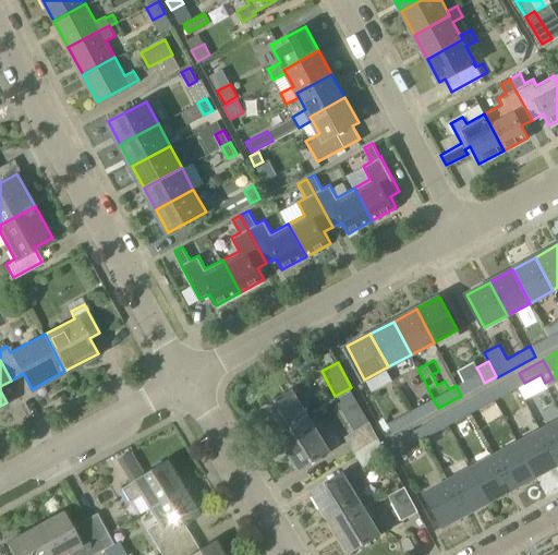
[(456,385),(461,396),(485,383),(484,383),(480,373),(456,385)]
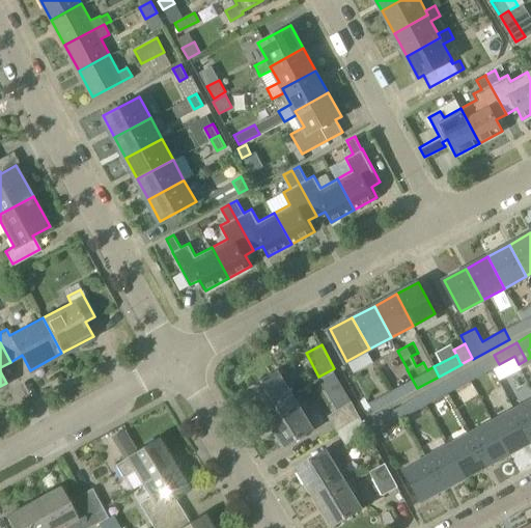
[(475,378),(499,364),(494,355),(470,367),(475,378)]
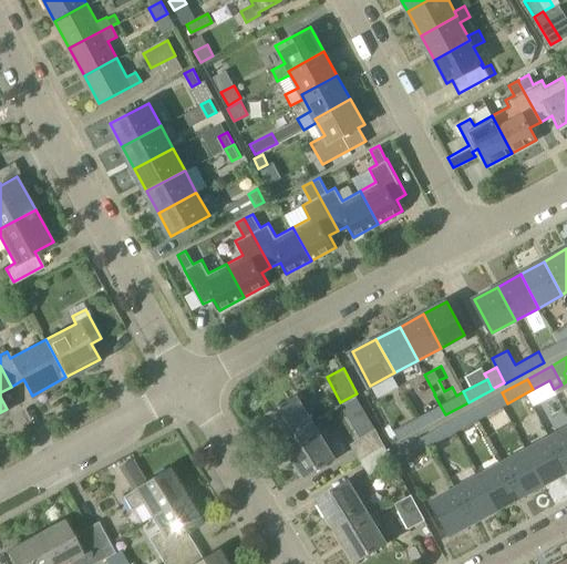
[(501,407),(507,403),(502,392),(477,407),(483,416),(491,411),(497,423),(507,418),(501,407)]
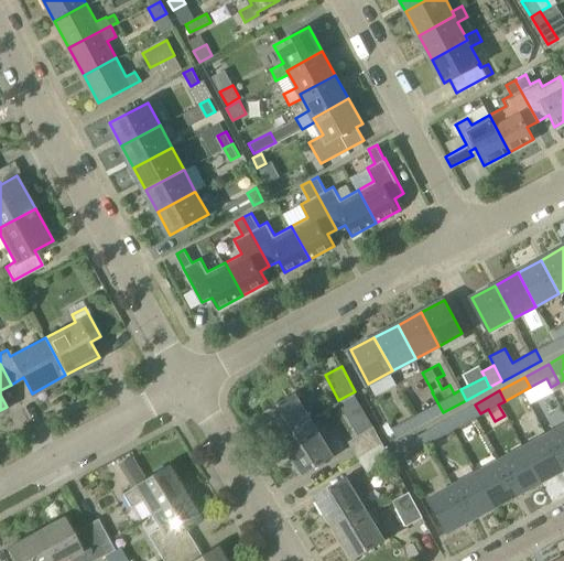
[(294,430),(312,420),(296,394),(264,413),(286,450),(301,441),(294,430)]
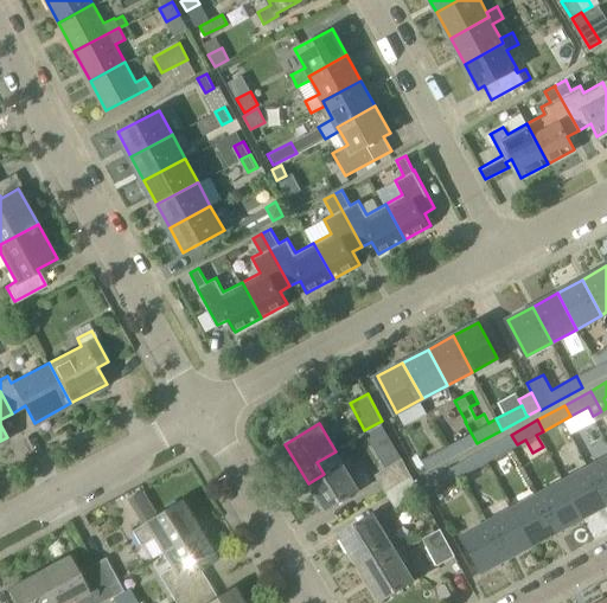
[(383,428),(366,437),(374,447),(389,437),(383,428)]
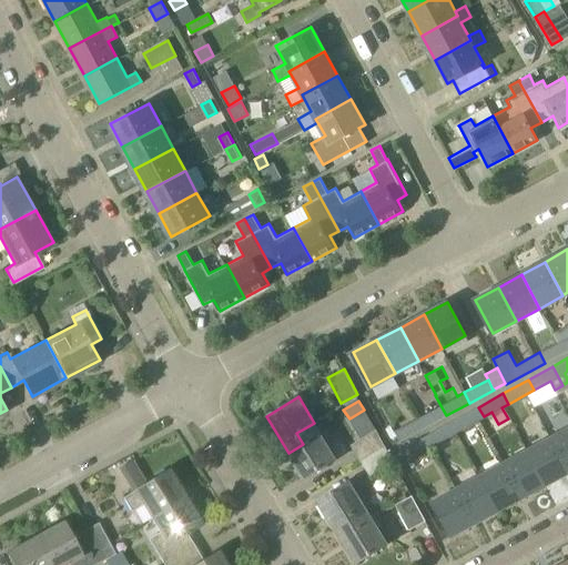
[(424,427),(446,415),(440,405),(417,417),(424,427)]
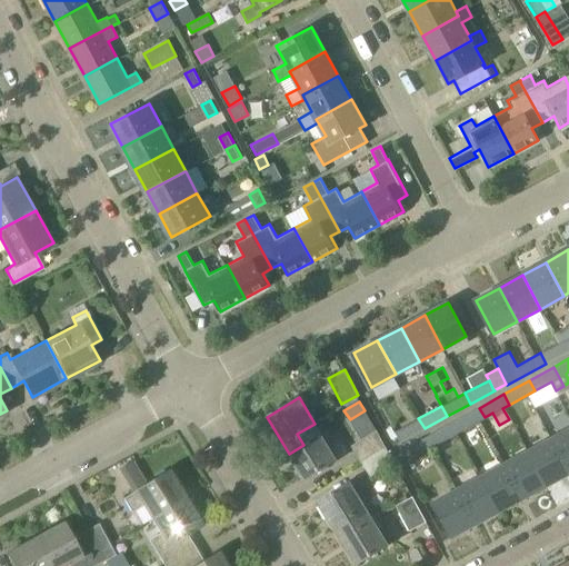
[(459,432),(485,417),(479,408),(455,421),(459,432)]
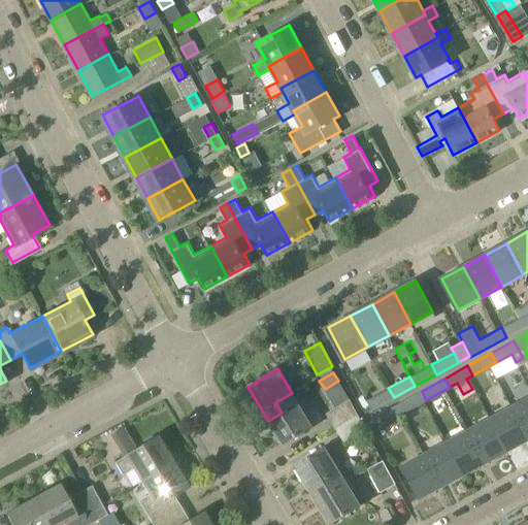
[(334,427),(357,413),(349,398),(342,388),(338,391),(343,401),(325,413),(334,427)]
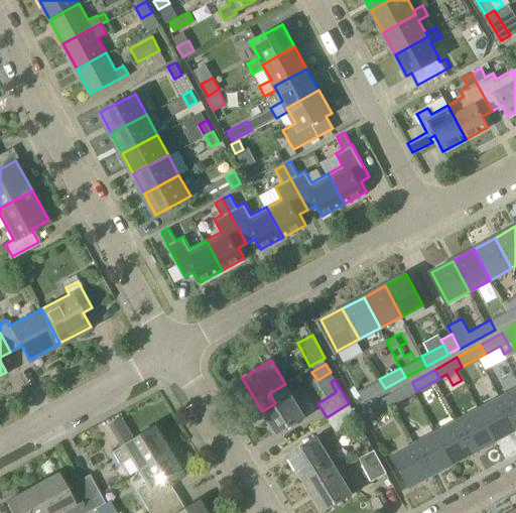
[(363,400),(385,388),(379,379),(358,390),(363,400)]
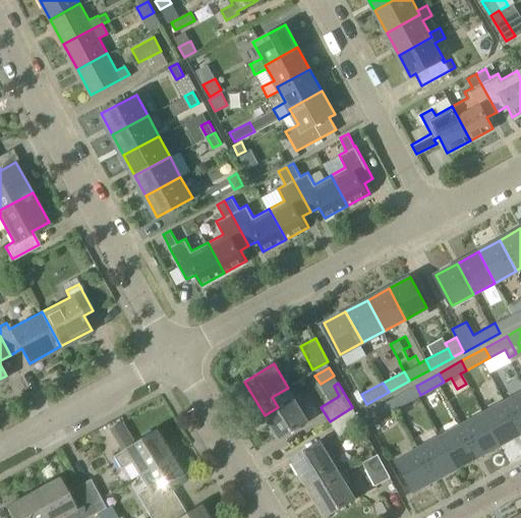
[(398,407),(420,395),(416,386),(393,398),(398,407)]
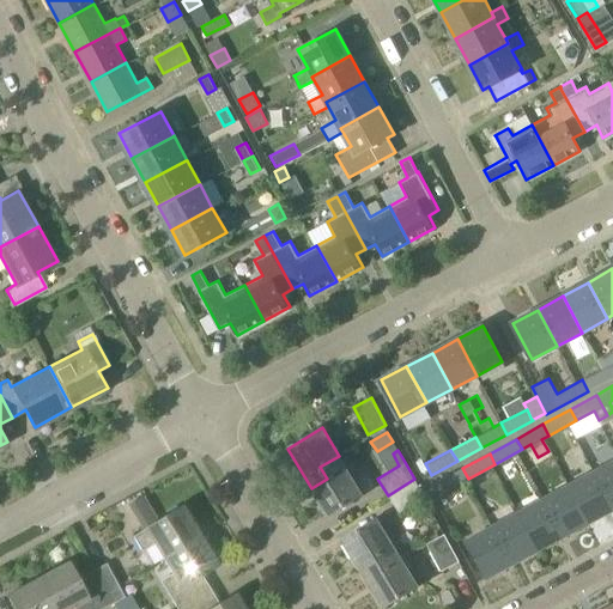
[(327,479),(311,488),(328,516),(363,494),(339,456),(320,467),(327,479)]
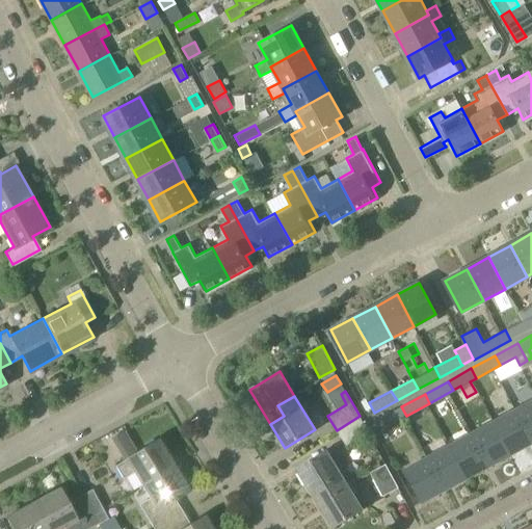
[(531,432),(531,401),(519,408),(531,432)]
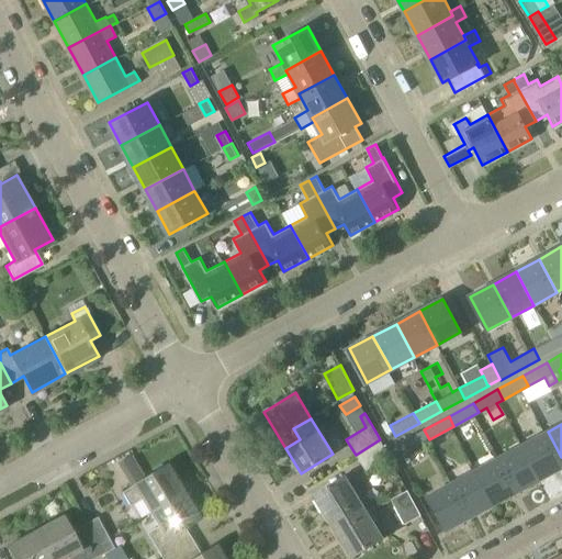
[(404,453),(429,439),(424,429),(398,443),(404,453)]
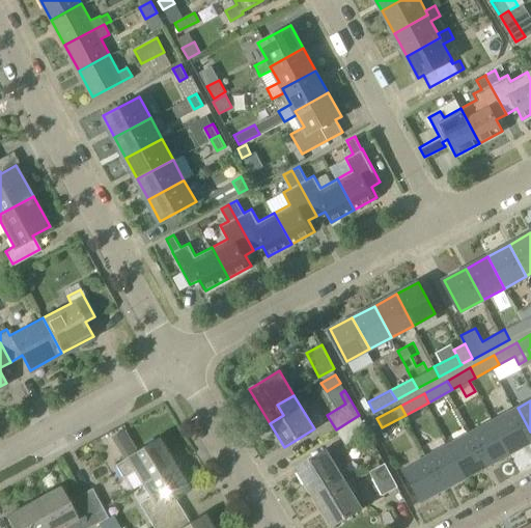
[(513,451),(530,441),(530,432),(518,408),(496,420),(513,451)]
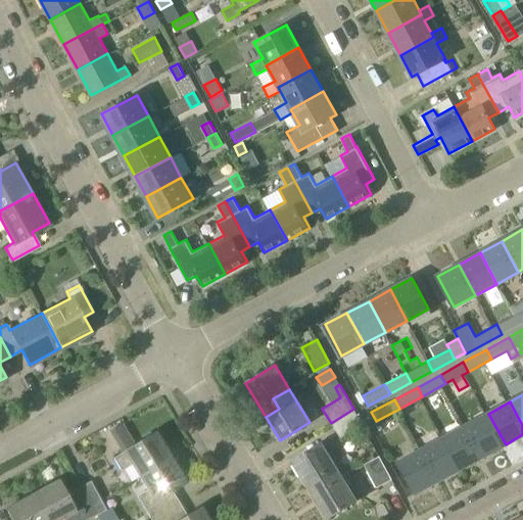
[(353,409),(331,423),(339,437),(361,424),(353,409)]
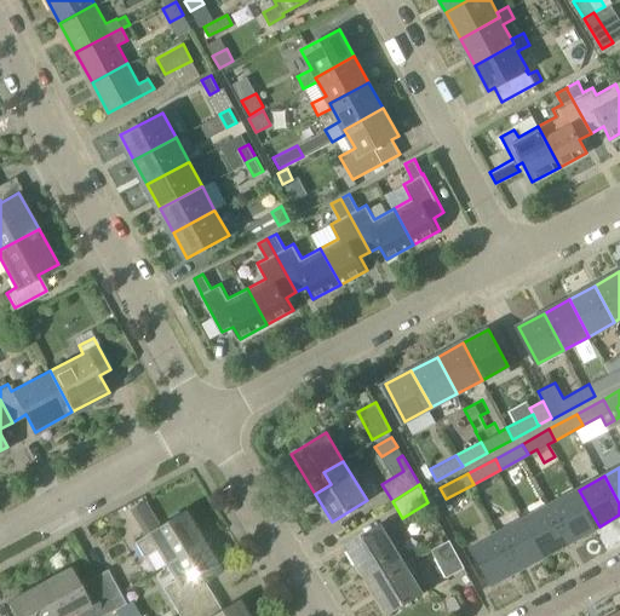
[(574,540),(600,527),(579,490),(554,504),(574,540)]
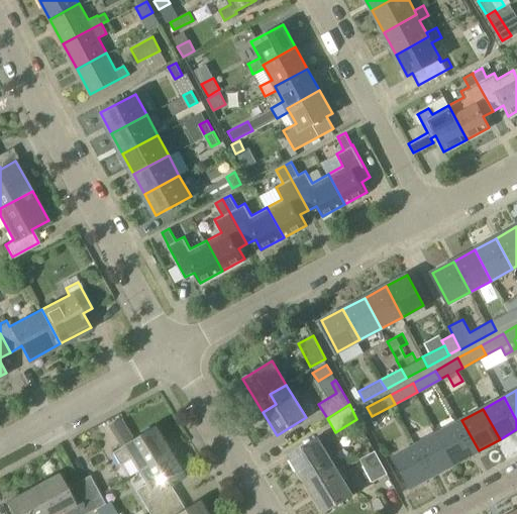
[(119,416),(107,424),(112,433),(124,425),(119,416)]
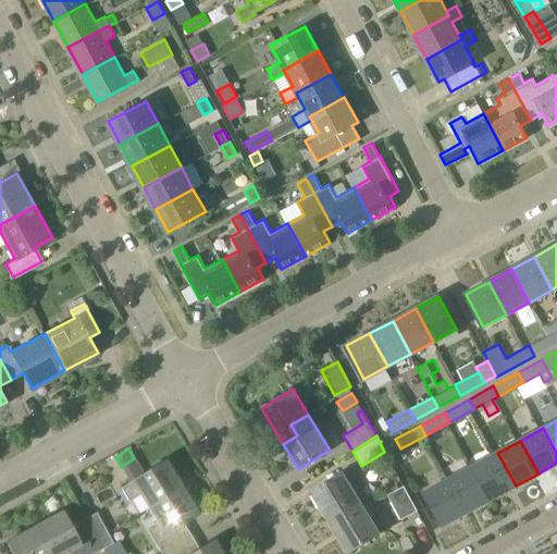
[(492,499),(516,485),(497,453),(474,465),(492,499)]
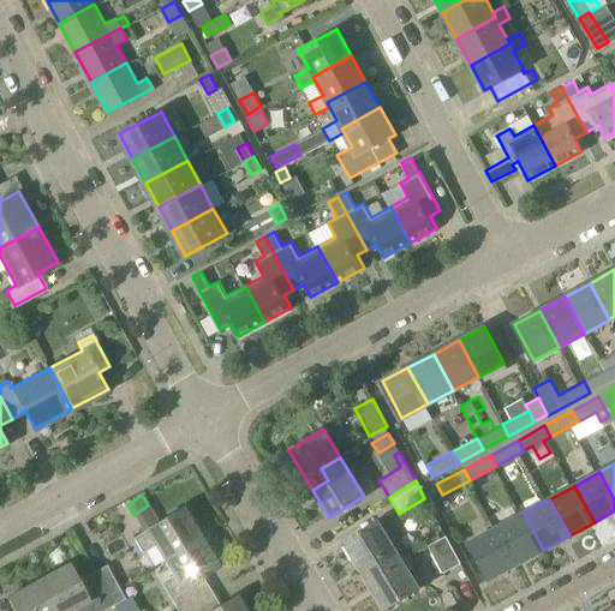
[(165,558),(202,535),(184,507),(135,537),(143,551),(155,544),(165,558)]
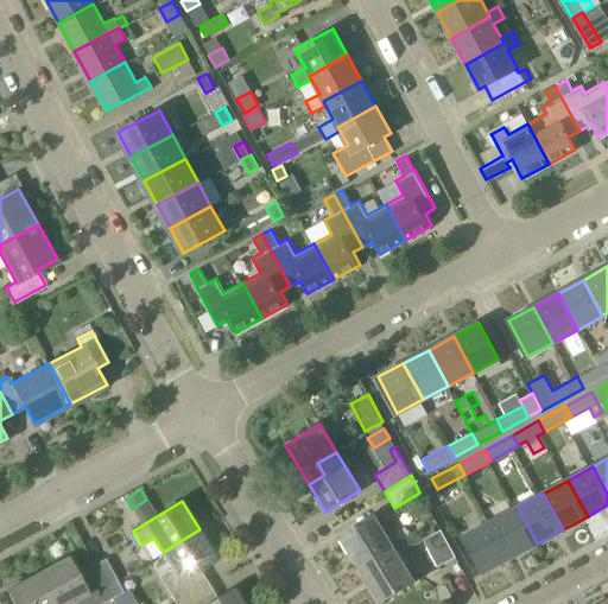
[(511,558),(537,544),(518,507),(491,522),(511,558)]
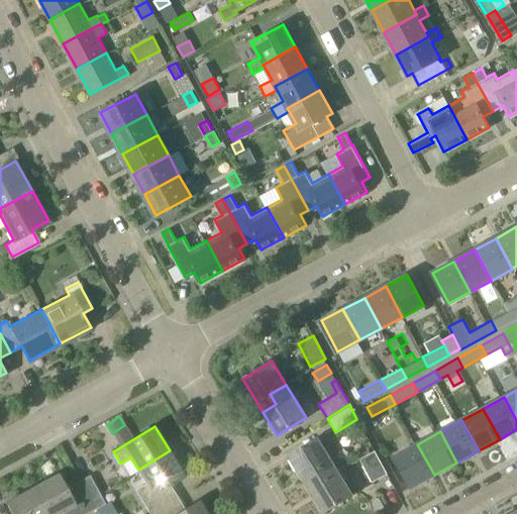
[(324,482),(338,473),(318,438),(290,455),(304,478),(317,470),(324,482)]
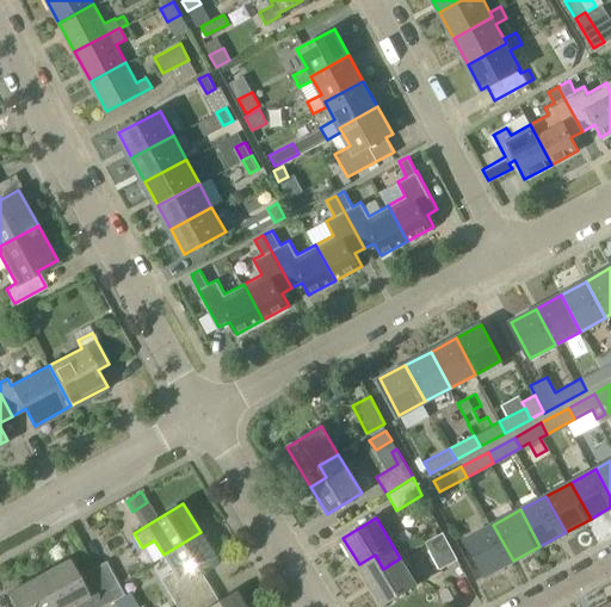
[(486,575),(513,561),(493,525),(467,539),(486,575)]
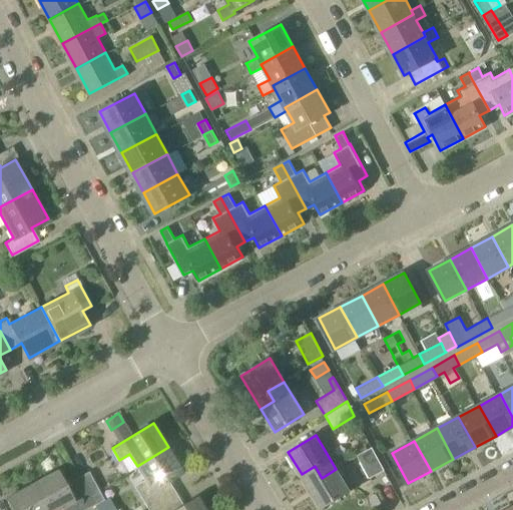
[(168,447),(137,466),(144,478),(132,485),(146,507),(171,492),(165,482),(183,471),(168,447)]
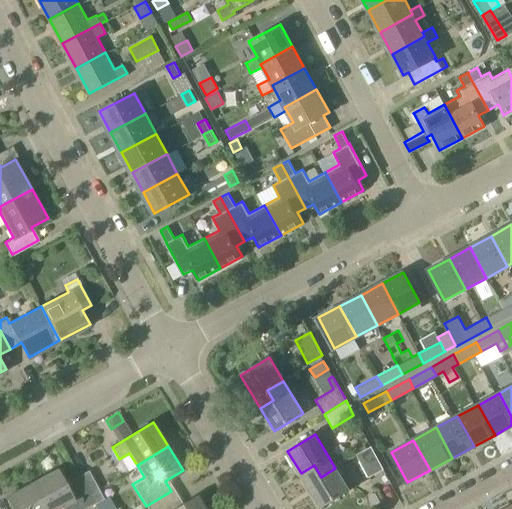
[(369,476),(383,468),(371,446),(356,453),(369,476)]
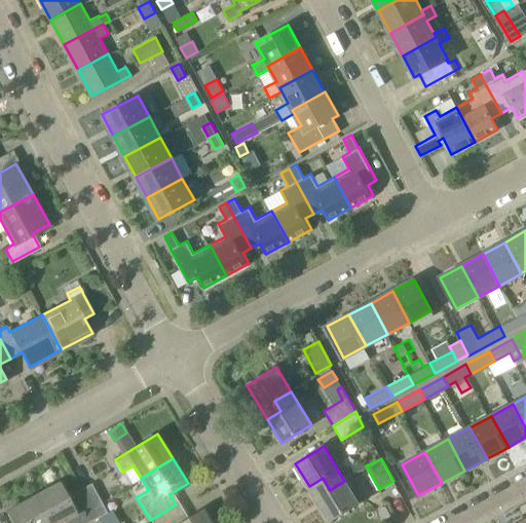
[(359,503),(344,481),(330,490),(323,478),(309,486),(330,521),(359,503)]
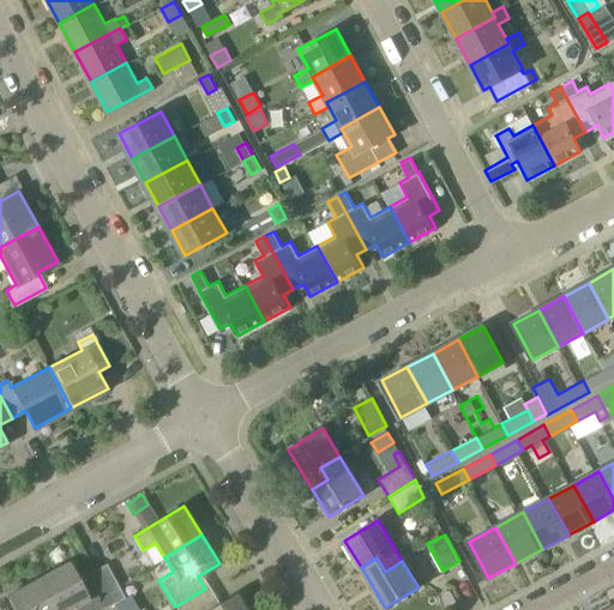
[(68,562),(38,579),(55,609),(68,609),(72,608),(73,609),(98,609),(112,603),(96,575),(80,585),(77,578),(68,562)]
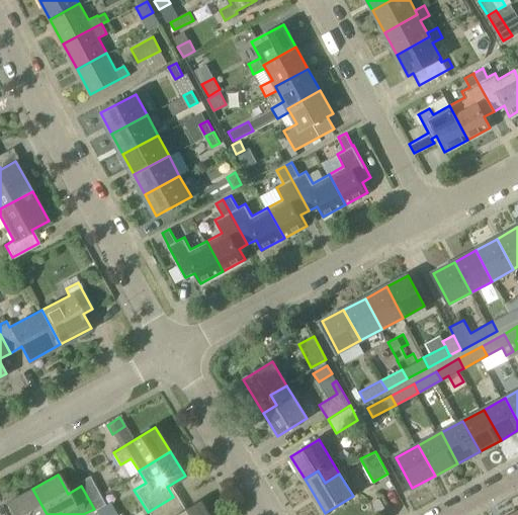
[(88,476),(78,481),(81,486),(94,509),(95,509),(104,504),(88,476)]
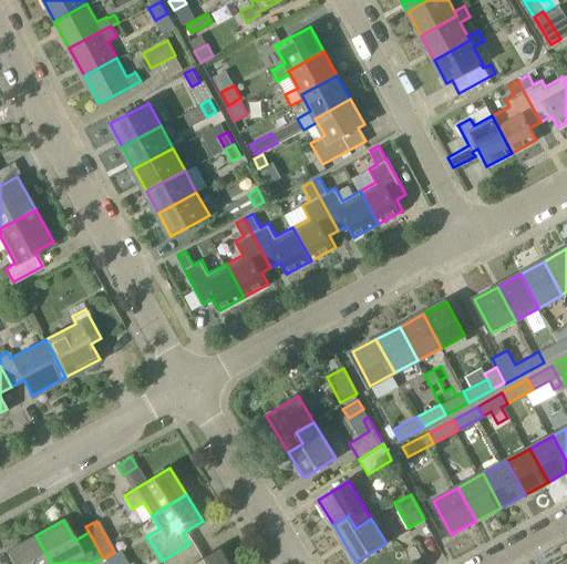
[(475,529),(451,540),(459,556),(483,545),(475,529)]
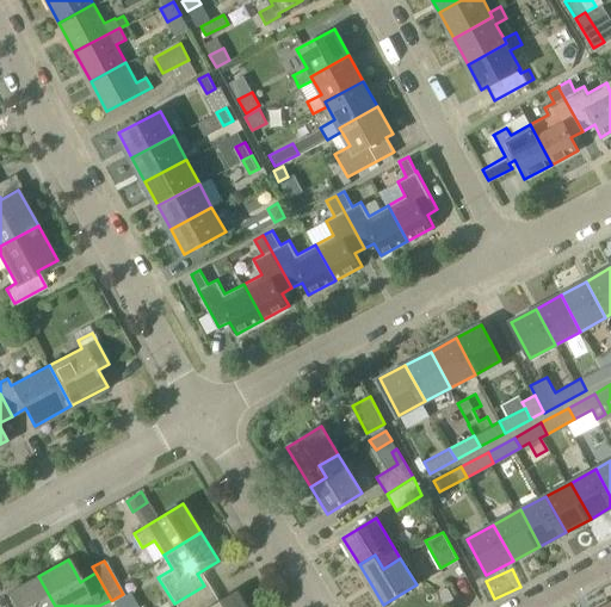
[(8,592),(16,606),(55,606),(38,576),(8,592)]
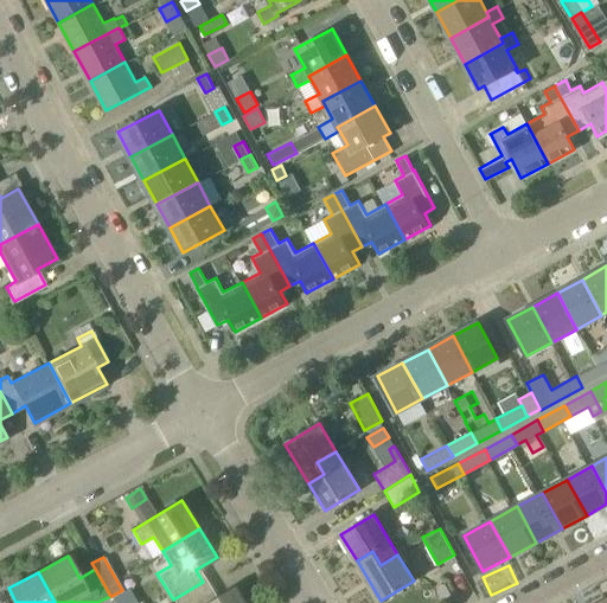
[(132,583),(115,596),(120,602),(133,602),(142,596),(132,583)]
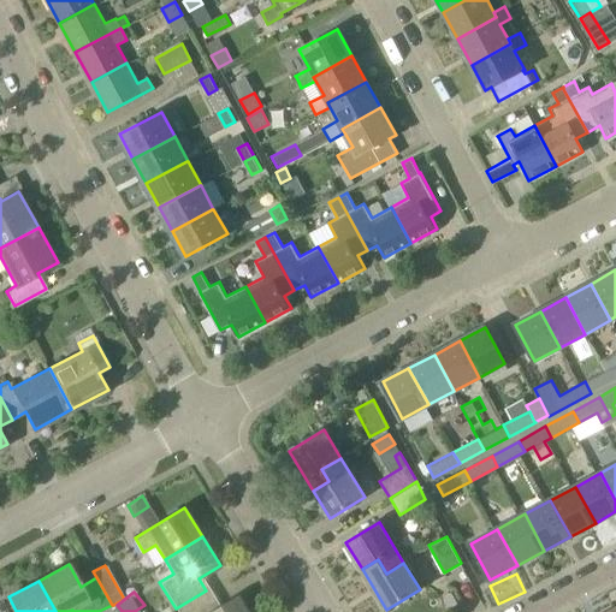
[(248,611),(237,594),(217,607),(209,596),(183,611),(248,611)]
